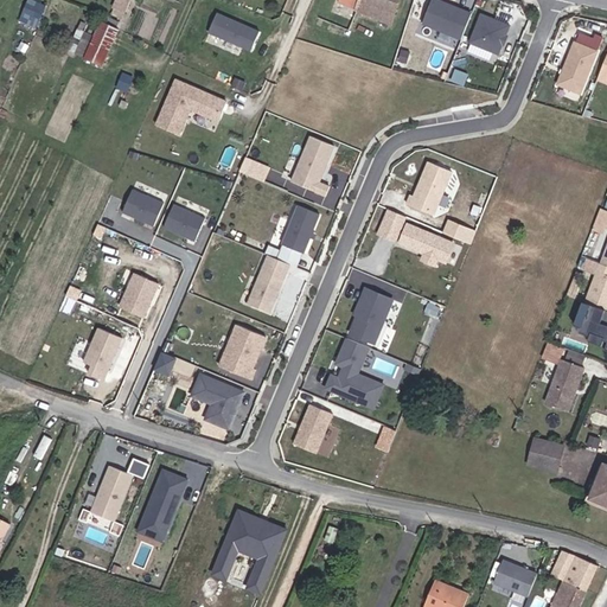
[(37,26),(48,4),(39,0),(27,0),(20,18),(37,26)]
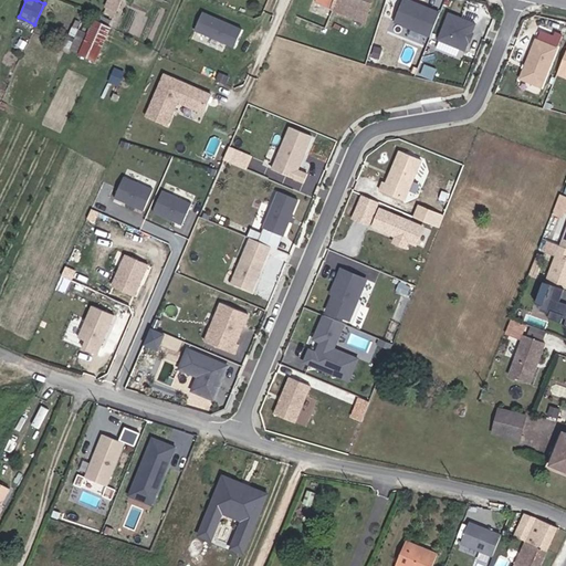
[(123,0),(109,0),(106,8),(117,12),(123,0)]
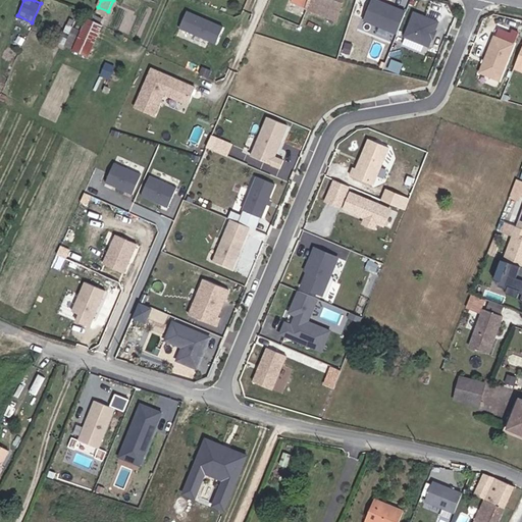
[(123,0),(121,5),(139,11),(142,0),(123,0)]
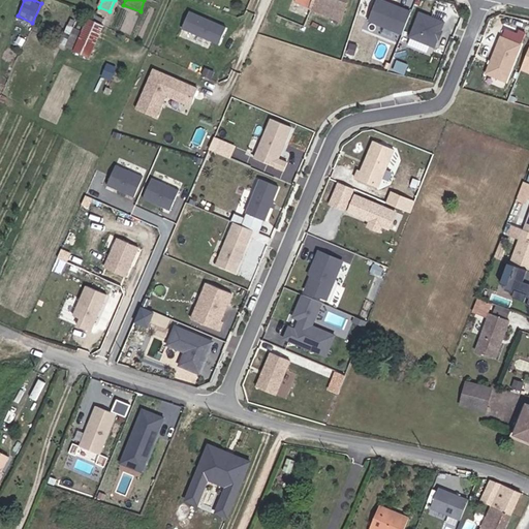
[(348,0),(296,0),(294,4),(341,23),(348,0)]
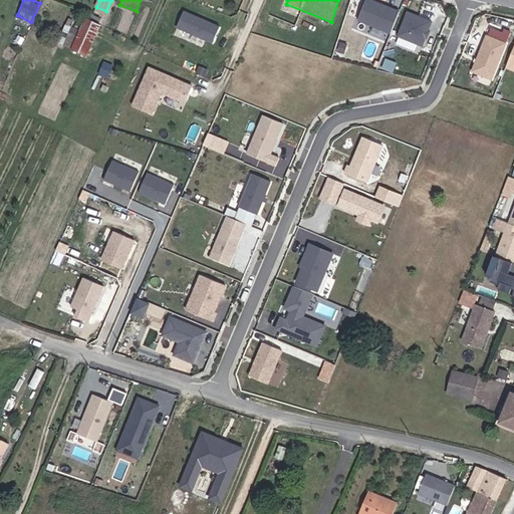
[(364,0),(357,19),(391,32),(399,10),(373,0),(364,0)]
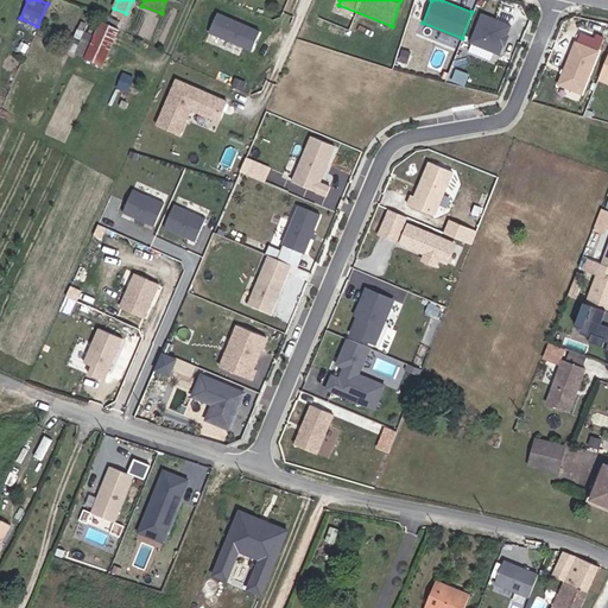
[(260,32),(217,13),(209,32),(252,51),(260,32)]
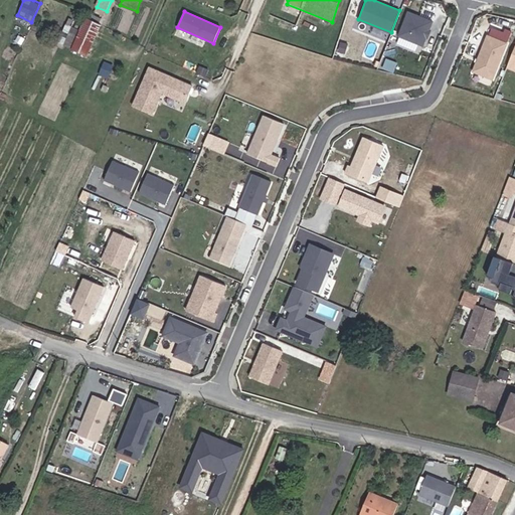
[(407,11),(397,35),(422,45),(432,21),(407,11)]
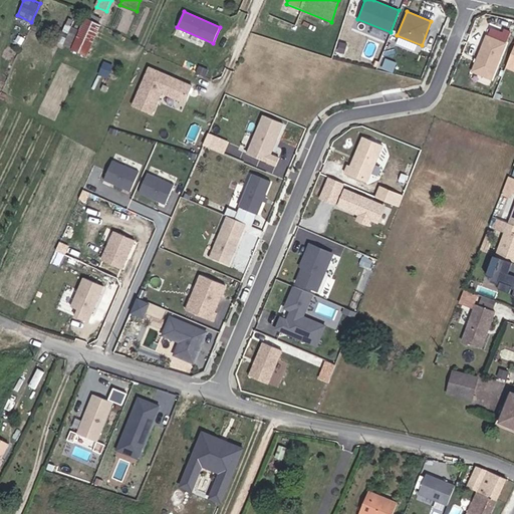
[(74,49),(74,51),(76,52),(90,22),(87,21),(81,34),(74,49)]
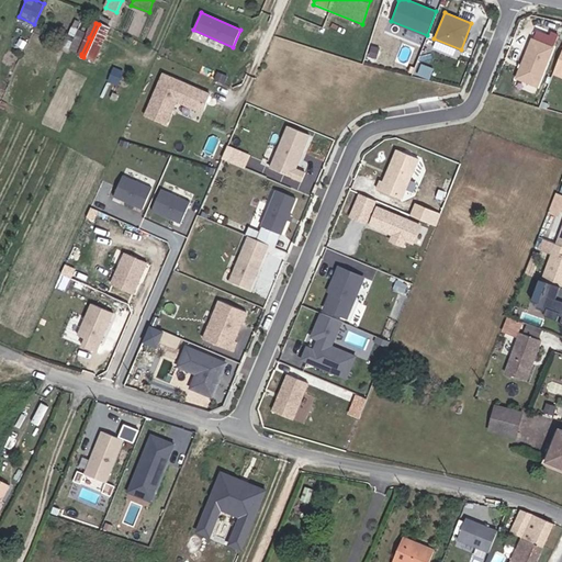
[(99,24),(83,57),(96,63),(110,30),(99,24)]
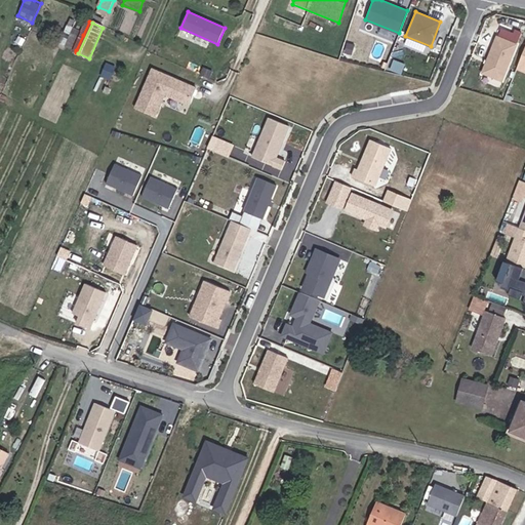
[(62,45),(76,50),(83,35),(70,28),(62,45)]
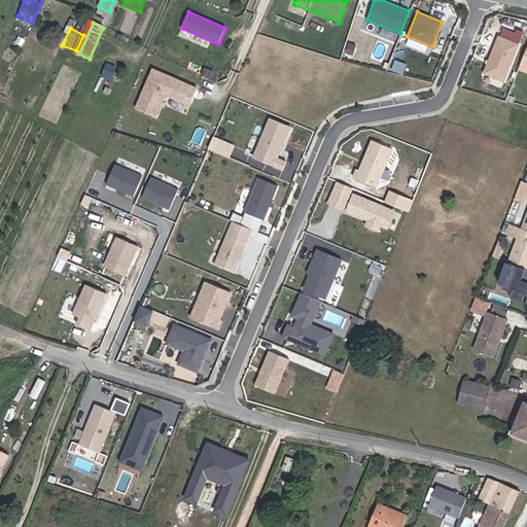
[(516,44),(496,35),(480,72),(500,80),(516,44)]
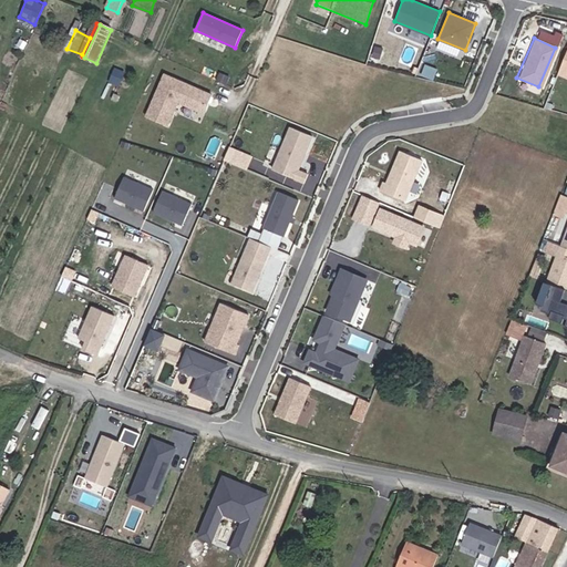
[(566,75),(566,47),(557,72),(566,75)]
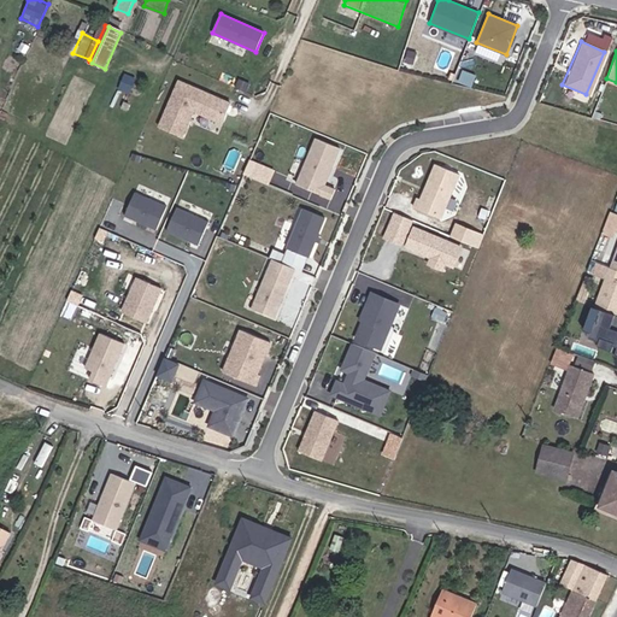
[(130,97),(136,82),(125,78),(121,92),(130,97)]
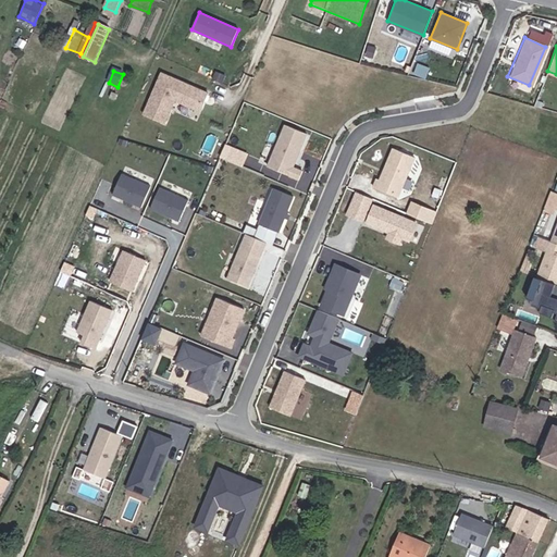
[(162,73),(144,115),(164,124),(175,100),(184,104),(188,96),(205,103),(209,94),(162,73)]
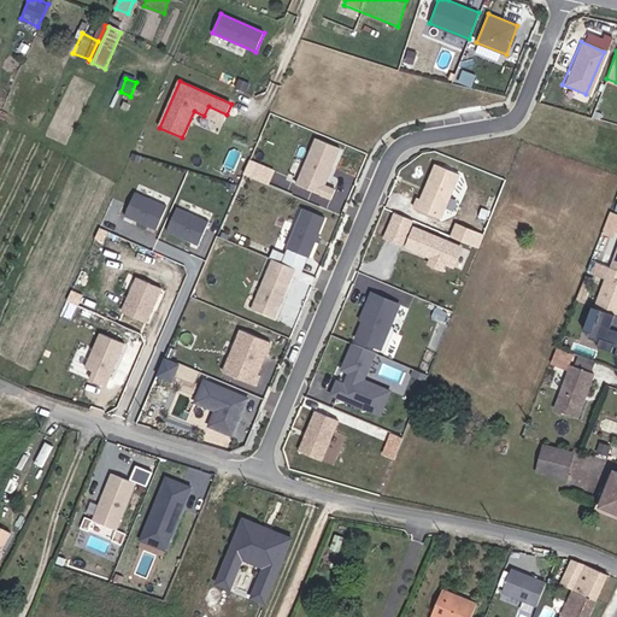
[(170,99),(162,95),(158,103),(168,106),(170,99)]
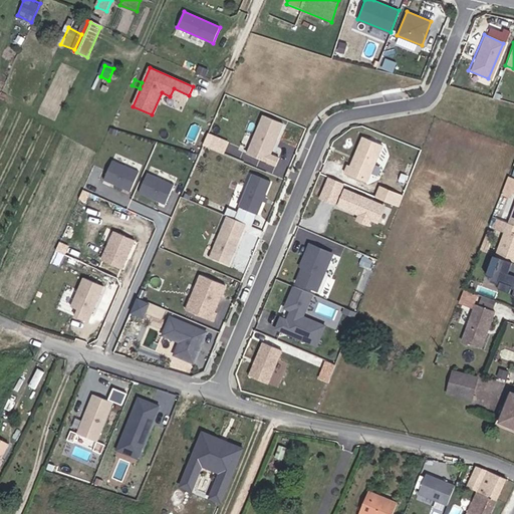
[(186,102),(189,95),(174,88),(170,96),(186,102)]
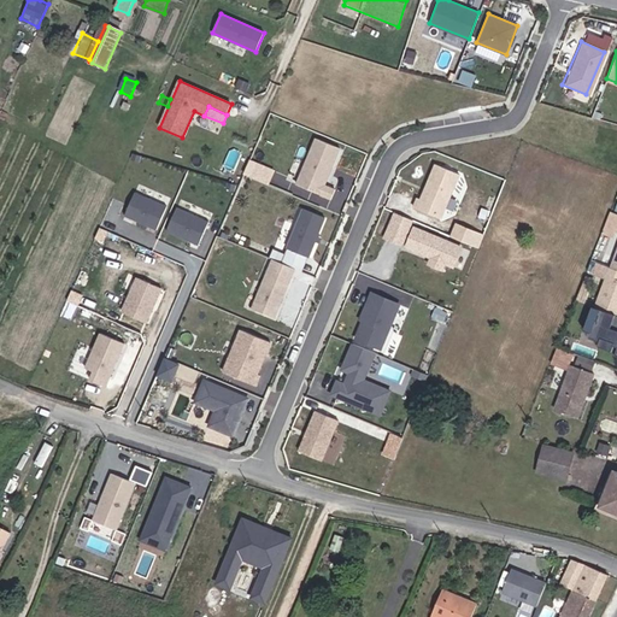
[(324,186),(328,175),(325,175),(329,168),(331,169),(339,150),(316,140),(297,186),(331,200),(335,191),(324,186)]
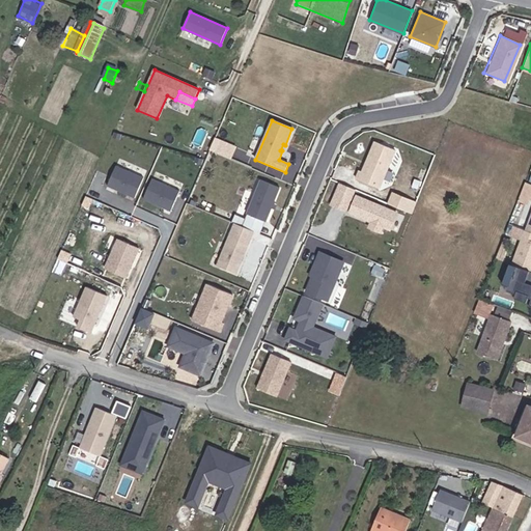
[(211,151),(221,157),(225,145),(216,141),(211,151)]
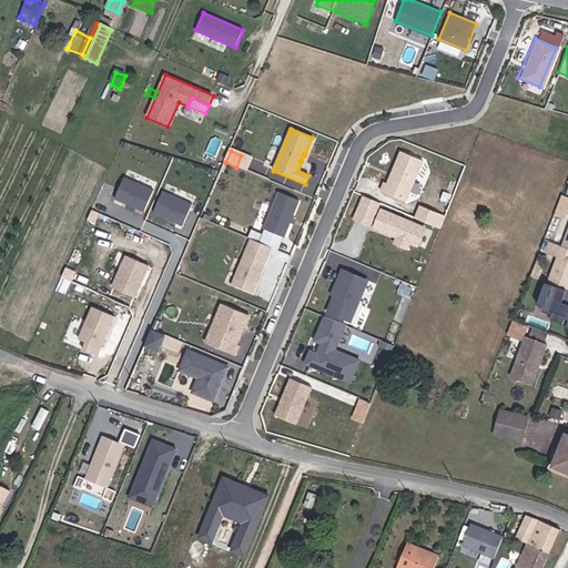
[(384,192),(399,199),(403,191),(408,193),(421,161),(403,154),(391,185),(387,184),(384,192)]
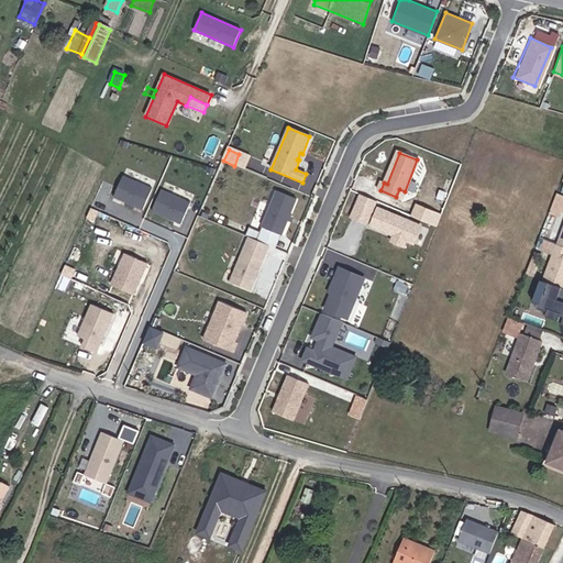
[(146,208),(155,187),(127,174),(117,195),(146,208)]
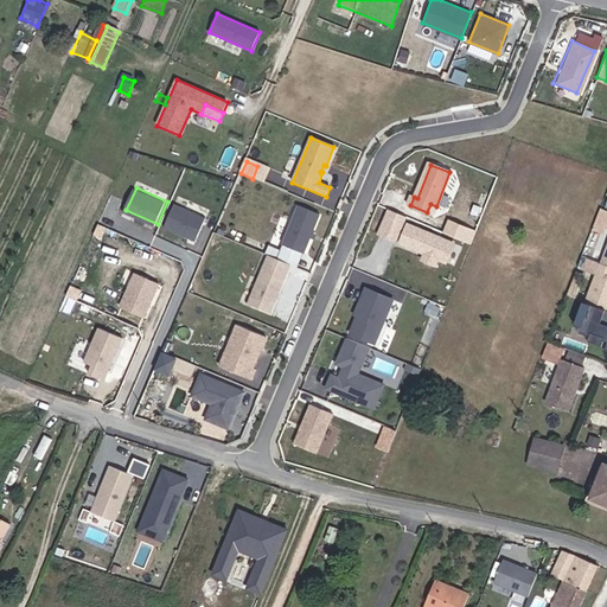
[(198,242),(208,218),(177,205),(166,228),(198,242)]
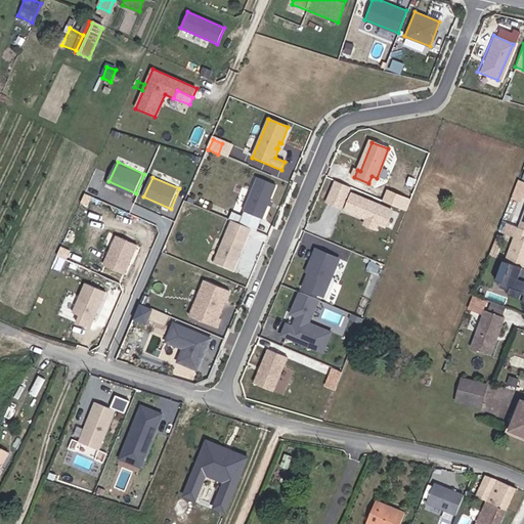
[(275,186),(257,178),(244,212),(261,219),(275,186)]
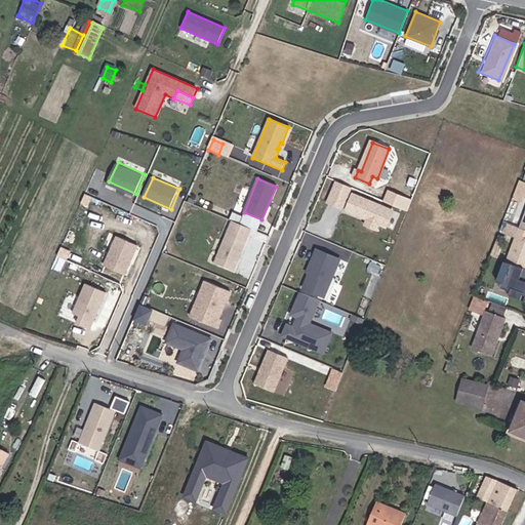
[(336,182),(332,192),(347,197),(351,188),(336,182)]
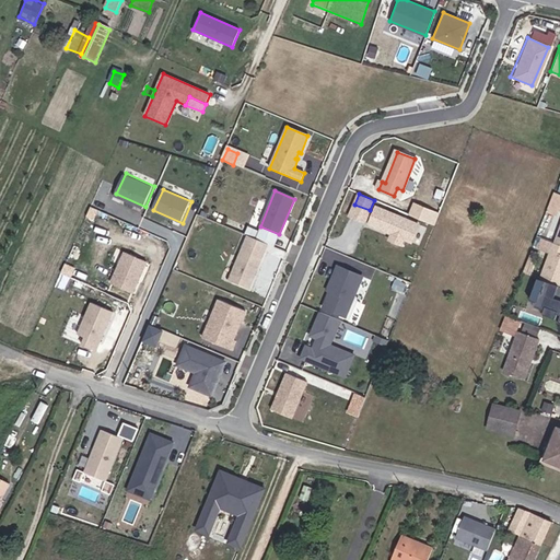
[(370,210),(354,205),(349,217),(364,223),(370,210)]
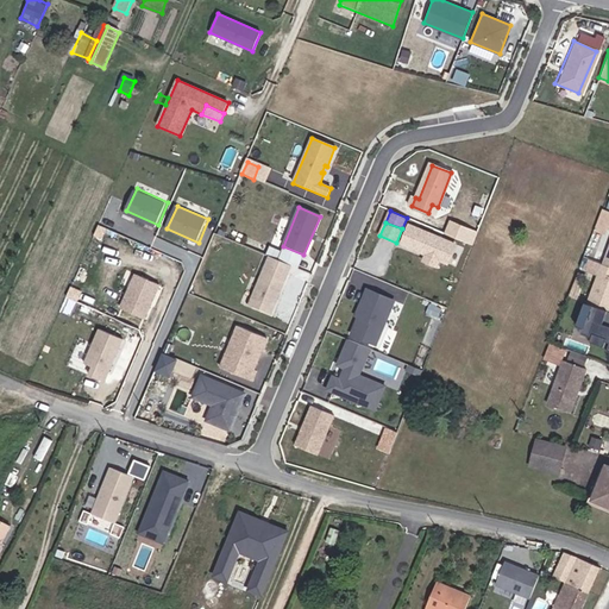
[(454,244),(407,225),(400,244),(425,255),(422,261),(433,265),(435,259),(446,263),(454,244)]
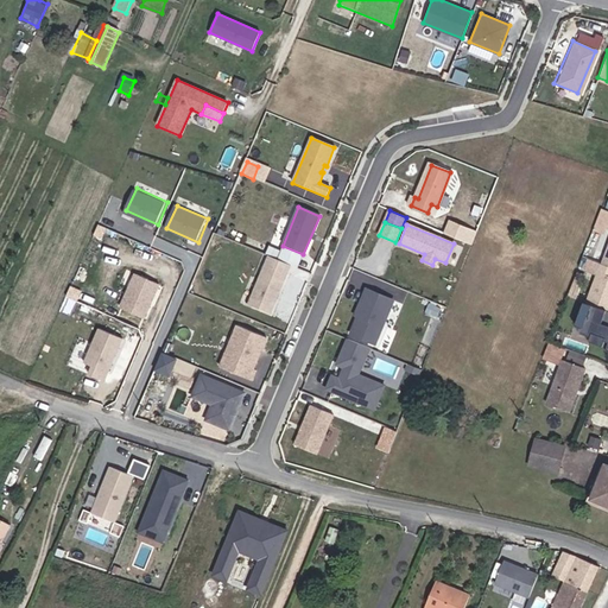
[(268,257),(277,260),(280,251),(268,246),(265,255),(268,257)]
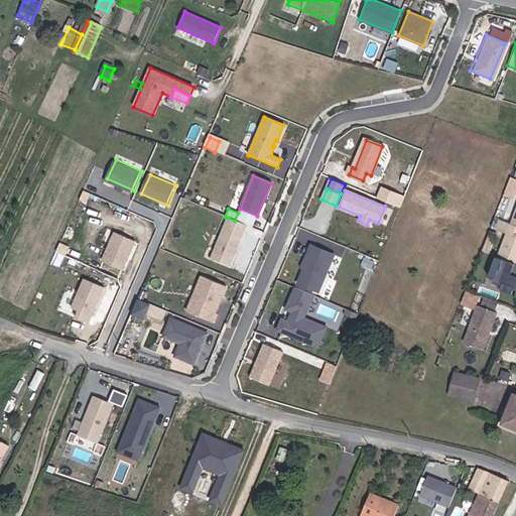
[(257,216),(240,209),(238,213),(235,221),(247,225),(253,228),(257,216)]
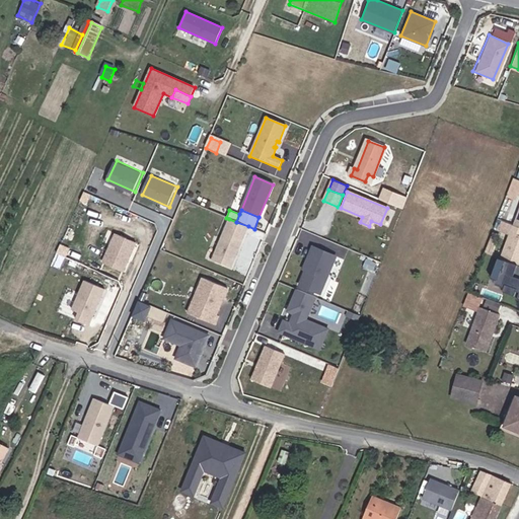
[(212,261),(231,268),(248,226),(236,222),(229,219),(212,261)]
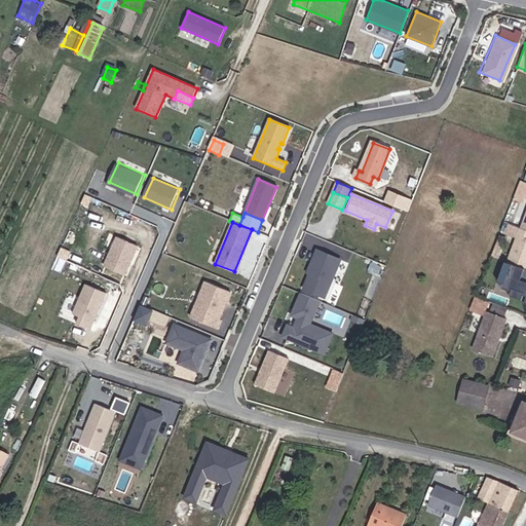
[(525,239),(525,231),(521,230),(520,230),(517,236),(525,239)]
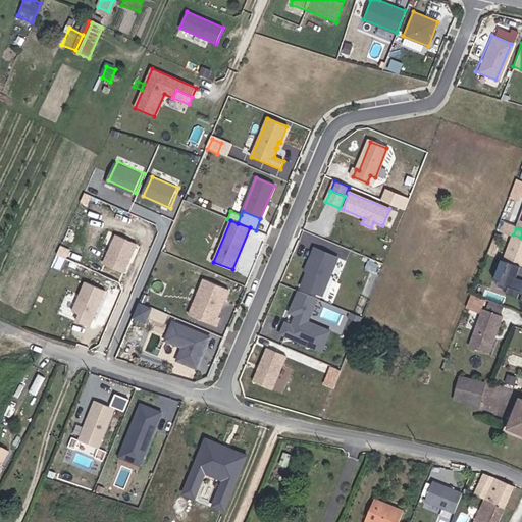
[(259,250),(263,238),(248,232),(244,245),(259,250)]
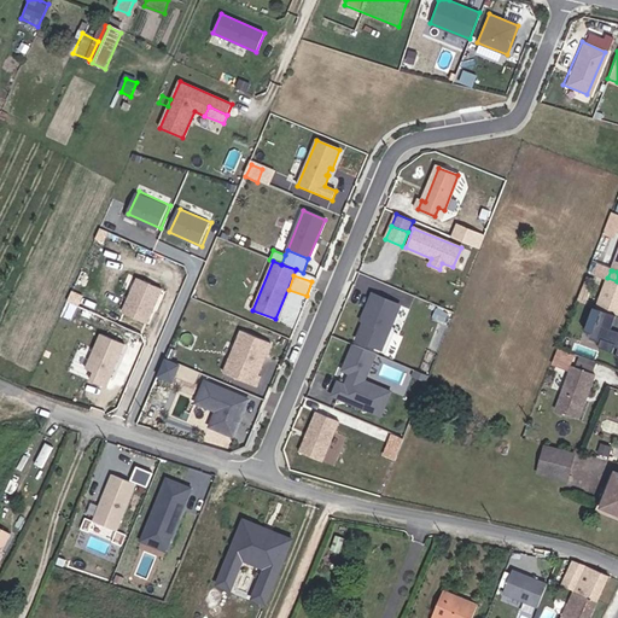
[(162,287),(136,277),(121,312),(147,322),(162,287)]
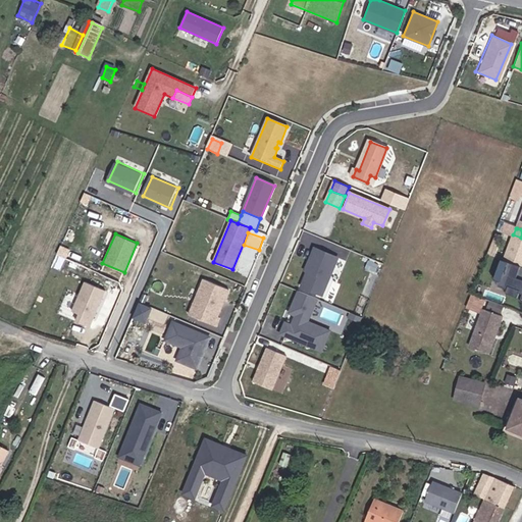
[(521,268),(521,238),(513,235),(504,262),(521,268)]
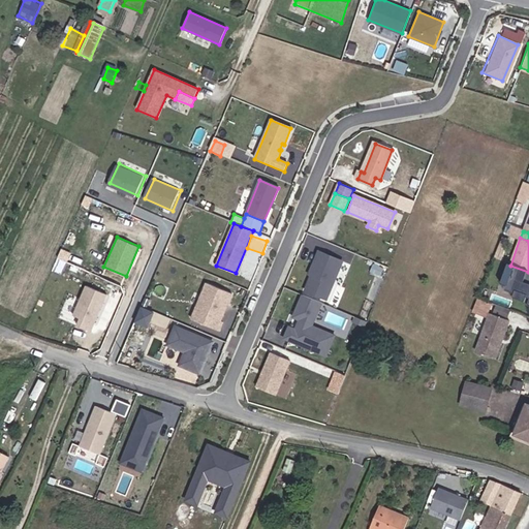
[(316,251),(313,260),(315,261),(311,271),(303,289),(324,299),(340,260),(316,251)]
